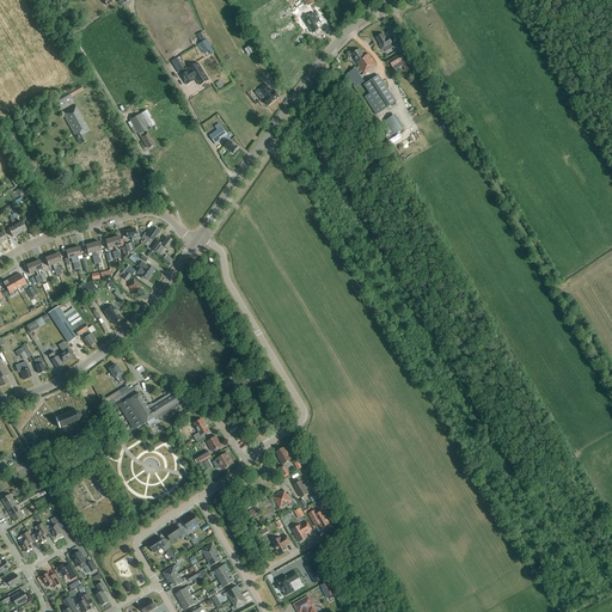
[(301,8),(294,12),(299,20),(306,17),(301,8)]
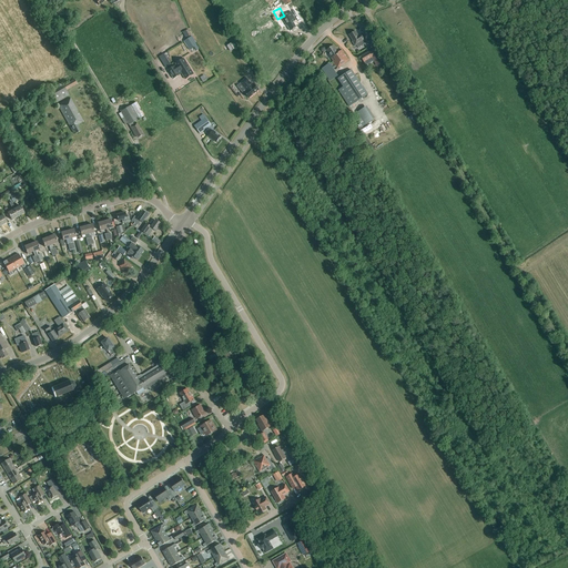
[(291,12),(281,18),(286,27),(287,26),(291,31),(296,28),(293,22),(296,20),(291,12)]
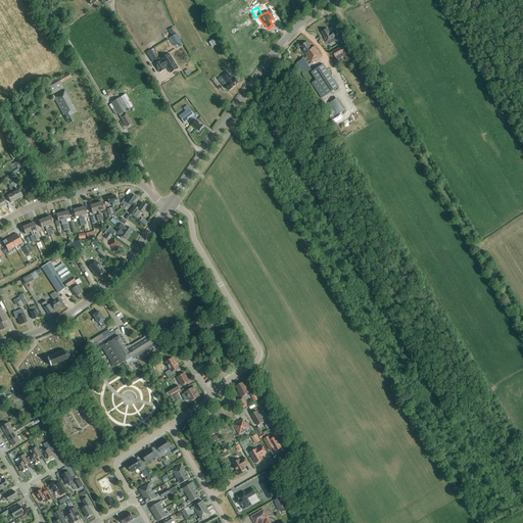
[(330,34),(327,29),(322,33),(325,38),(324,39),(326,43),(328,42),(330,44),(336,41),(338,45),(344,41),(348,39),(345,34),(341,36),(342,37),(338,39),(337,37),(334,31),(330,34)]
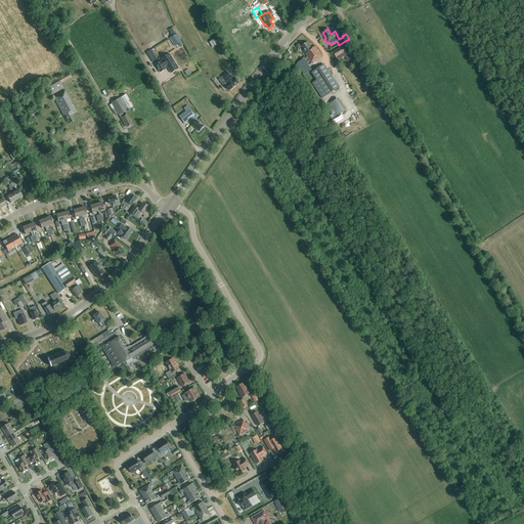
[(184,45),(177,34),(170,39),(174,46),(178,44),(180,48),(184,45)]
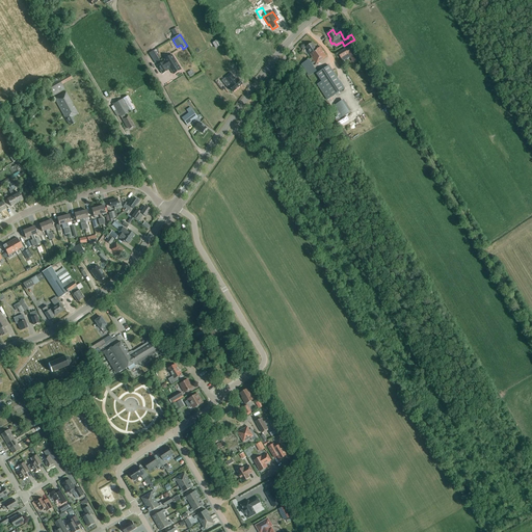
[(224,44),(221,38),(212,44),(215,49),(224,44)]
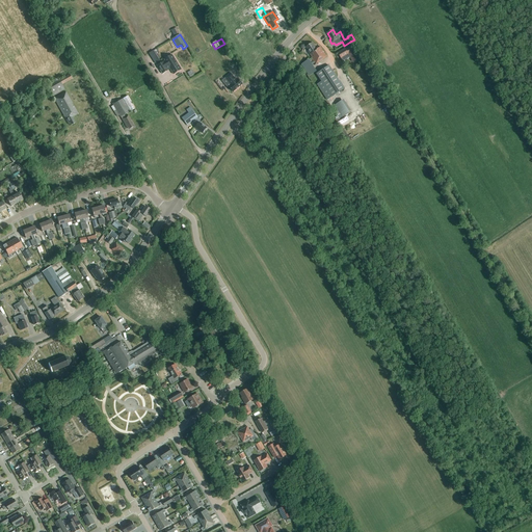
[(317,50),(312,43),(306,48),(310,53),(309,53),(316,64),(326,57),(320,48),(317,50)]
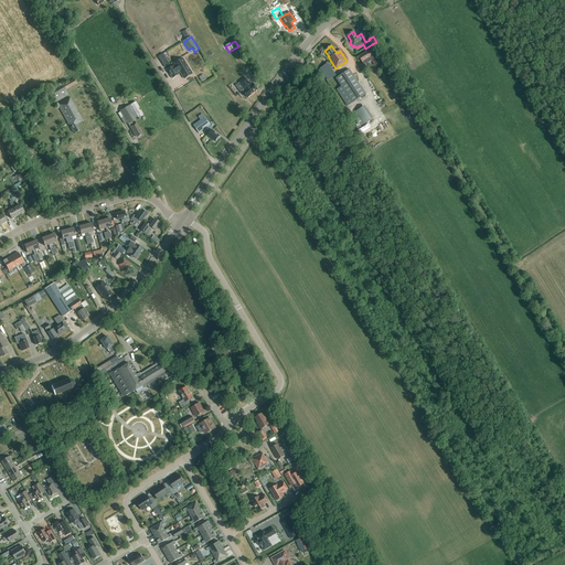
[(381,63),(375,55),(376,54),(373,49),(359,56),(364,65),(372,61),(375,66),(381,63)]
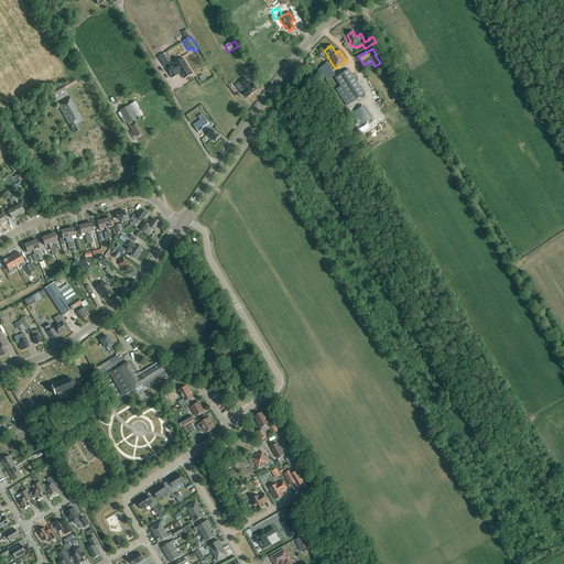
[(164,53),(159,55),(164,67),(170,65),(164,53)]
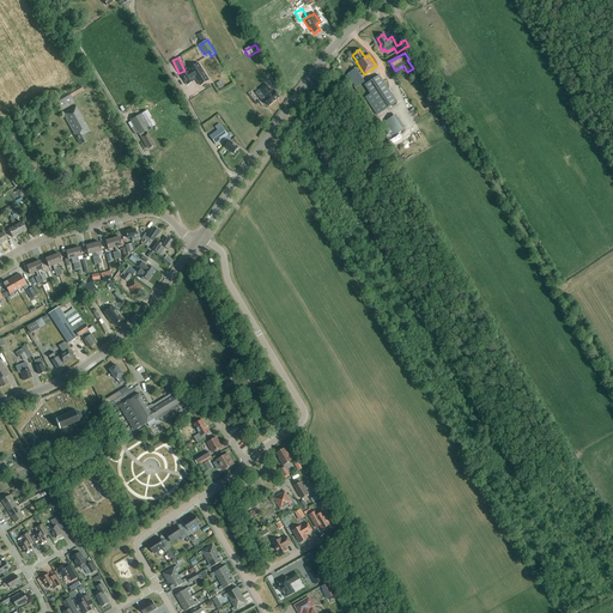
[(188,72),(182,77),(187,85),(194,82),(194,80),(195,79),(200,86),(210,80),(199,64),(189,70),(190,71),(189,72),(188,72)]
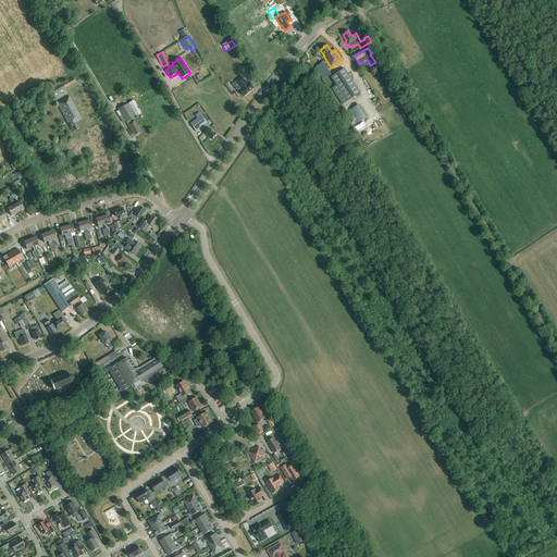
[(337,86),(333,89),(343,104),(361,94),(356,85),(355,85),(345,70),(332,78),(337,86)]
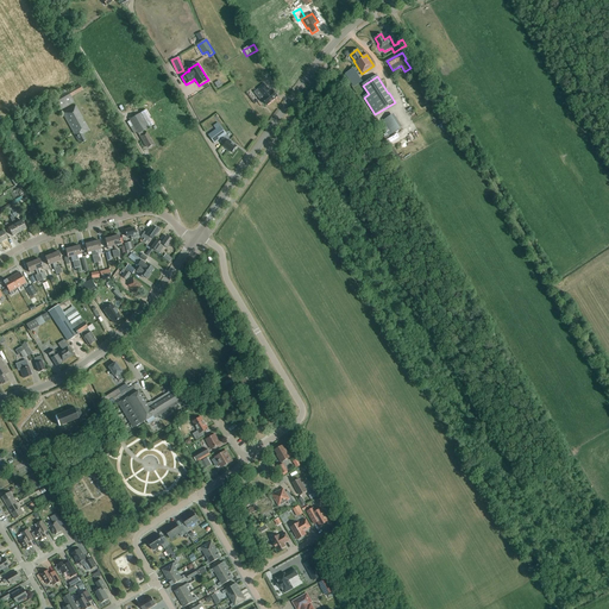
[(271,92),(264,83),(257,89),(264,98),(262,100),(267,106),(277,96),(272,90),(271,92)]
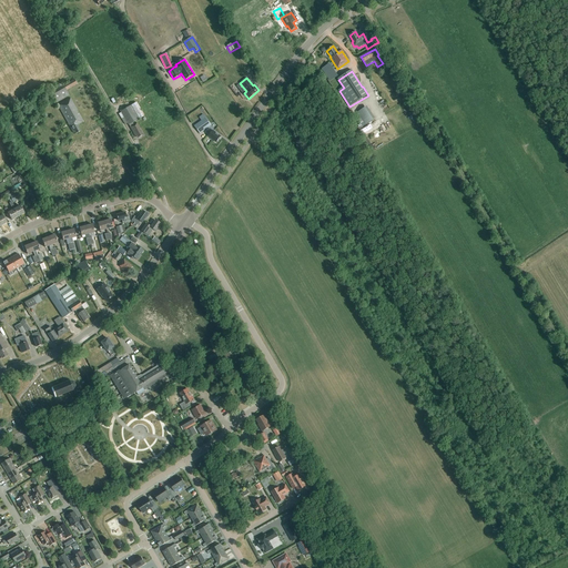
[(67,91),(77,84),(73,80),(63,85),(62,83),(54,88),(52,84),(48,88),(50,92),(53,98),(57,103),(69,95),(67,91)]
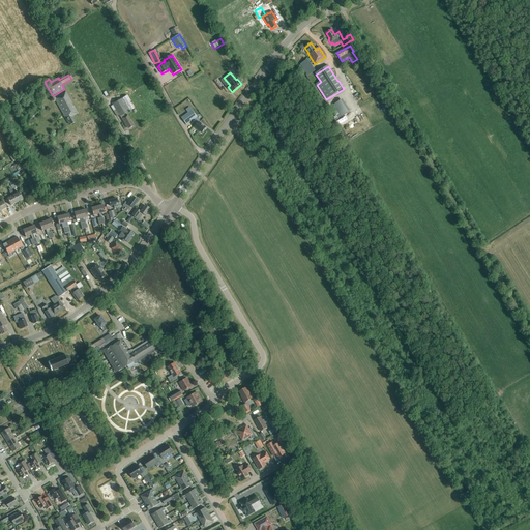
[(70,125),(75,123),(72,118),(75,116),(78,114),(65,92),(54,98),(68,124),(69,124),(70,125)]
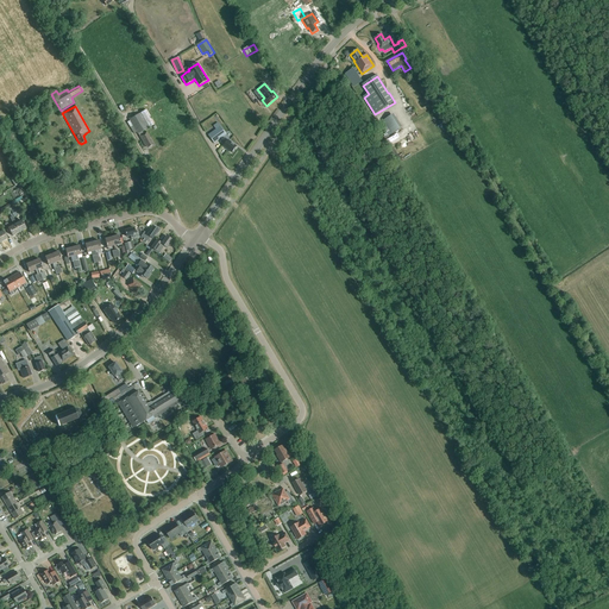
[(143,135),(142,132),(155,124),(146,110),(129,120),(130,123),(127,124),(135,133),(136,132),(137,135),(138,135),(145,148),(146,146),(148,148),(152,145),(150,139),(151,139),(146,132),(143,135)]
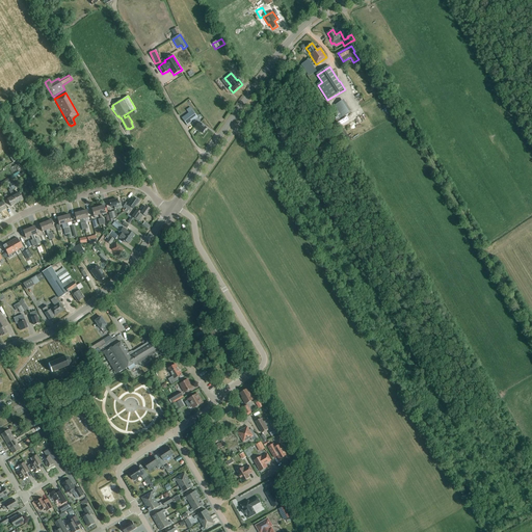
[(340,118),(351,111),(344,99),(335,105),(338,109),(335,111),(340,118)]
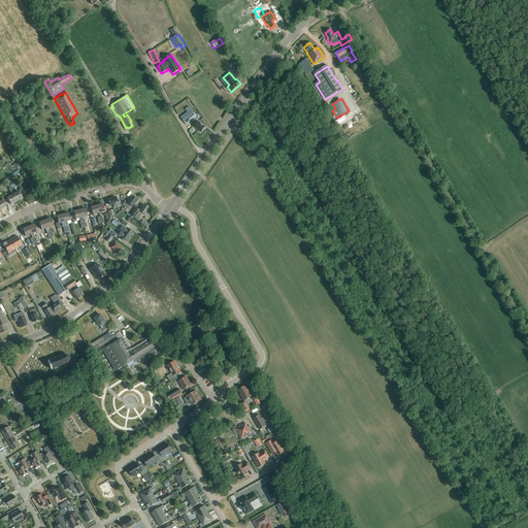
[(186,124),(196,117),(191,110),(180,118),(186,124)]
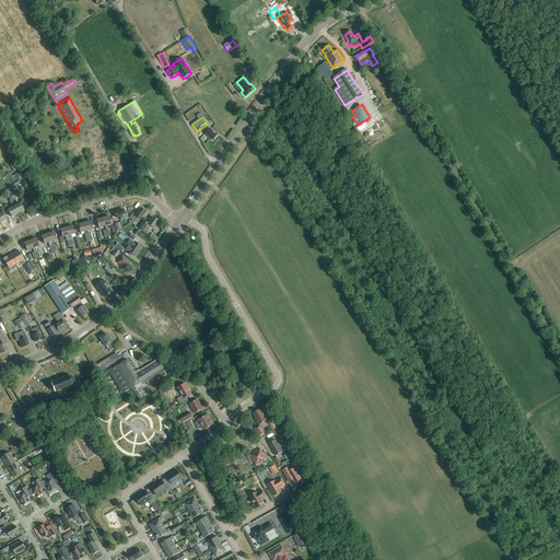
[(209,129),(205,126),(201,130),(206,133),(206,135),(213,140),(218,135),(210,129),(209,129)]
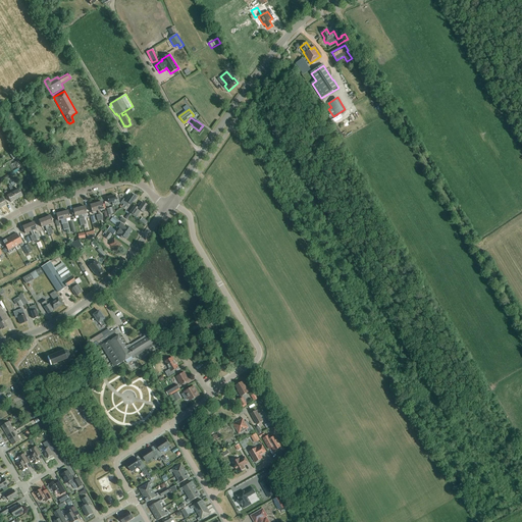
[(12,187),(17,183),(14,177),(9,180),(12,187)]
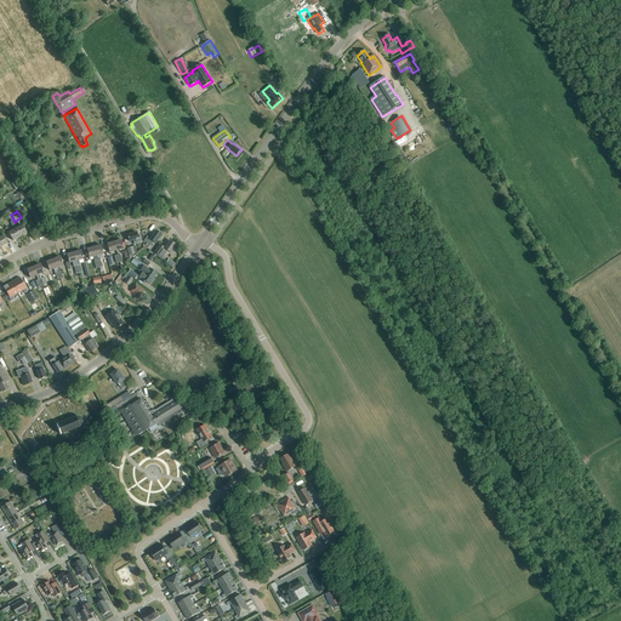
[(16,231),(20,237),(27,233),(22,226),(17,228),(12,221),(10,222),(15,229),(16,231)]
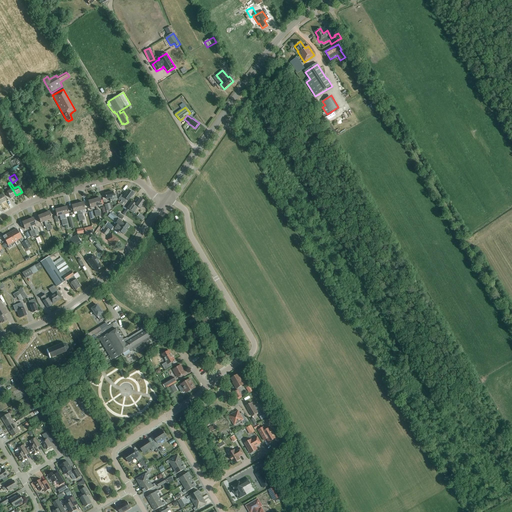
[(12,189),(8,191),(6,187),(4,189),(6,192),(7,192),(10,199),(16,195),(13,190),(12,189)]
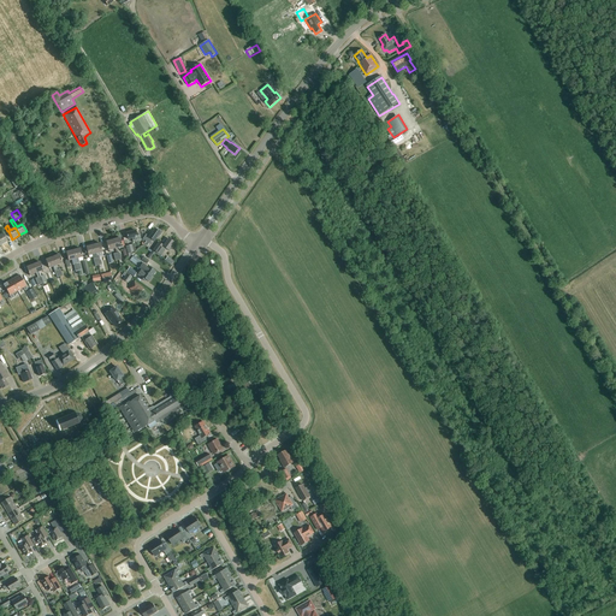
[(157,231),(154,229),(149,237),(146,235),(142,240),(149,244),(152,241),(154,242),(158,236),(159,237),(163,232),(158,230),(157,231)]
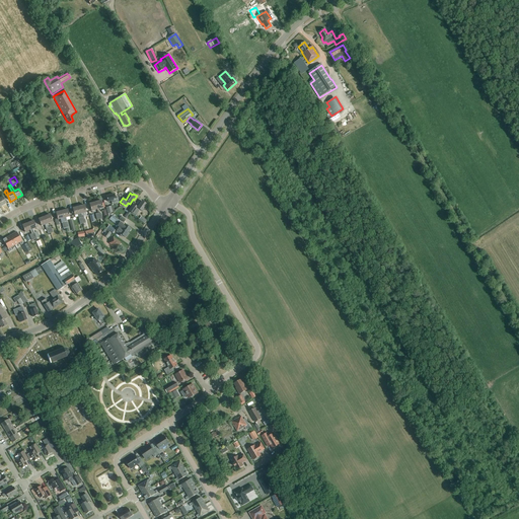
[(115,199),(114,195),(106,197),(107,202),(110,201),(112,205),(119,203),(118,198),(115,199)]
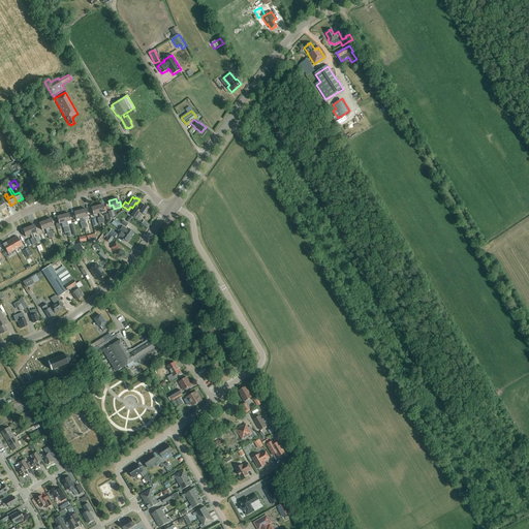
[(136,208),(131,215),(132,216),(138,220),(143,214),(145,215),(149,209),(145,206),(141,211),(136,208)]
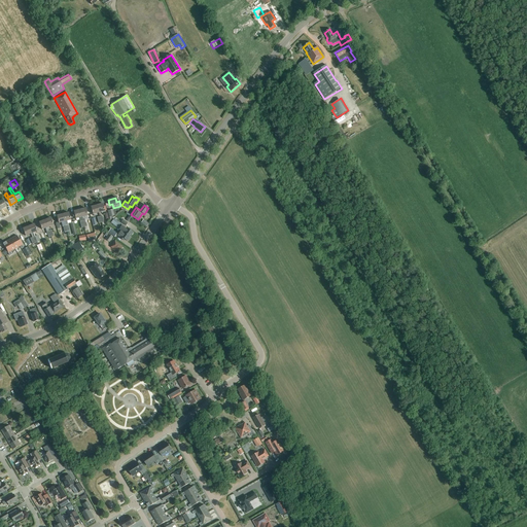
[(81,227),(84,227),(79,210),(73,212),(75,219),(79,218),(81,227)]
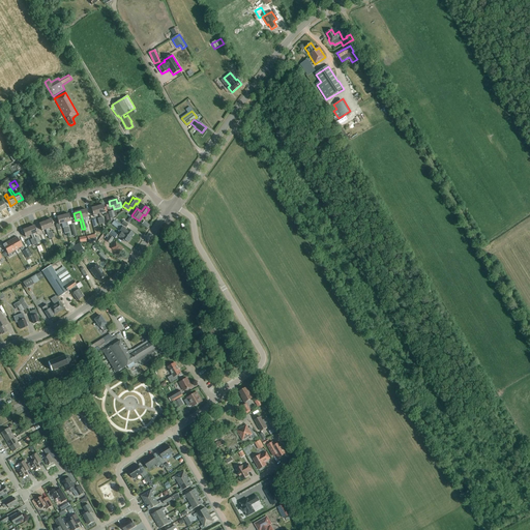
[(45,222),(48,229),(54,227),(51,219),(45,222)]
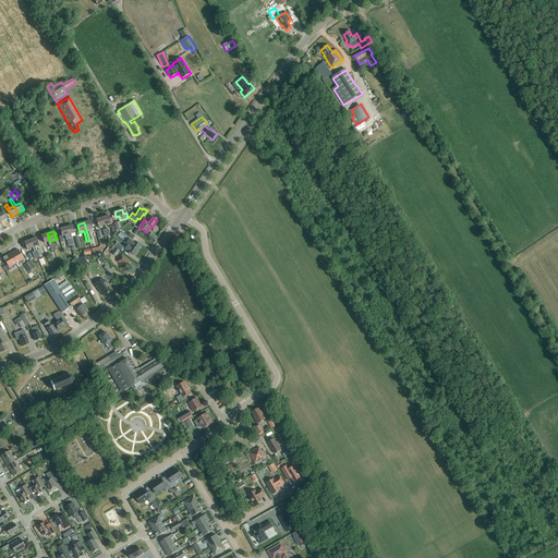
[(56,253),(55,251),(51,244),(50,241),(47,233),(41,235),(44,243),(48,242),(51,252),(52,254),(56,253)]
